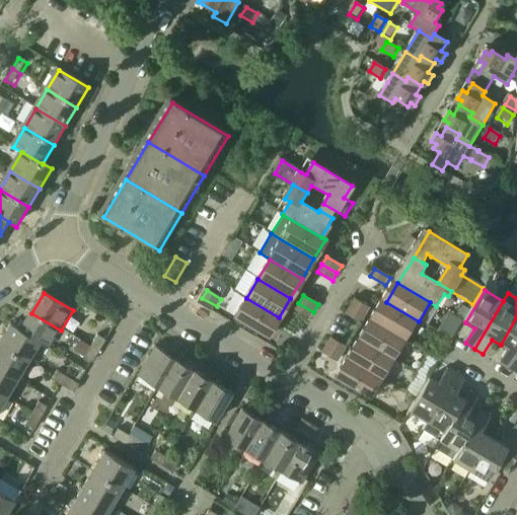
[(267,337),(279,317),(246,298),(235,317),(267,337)]
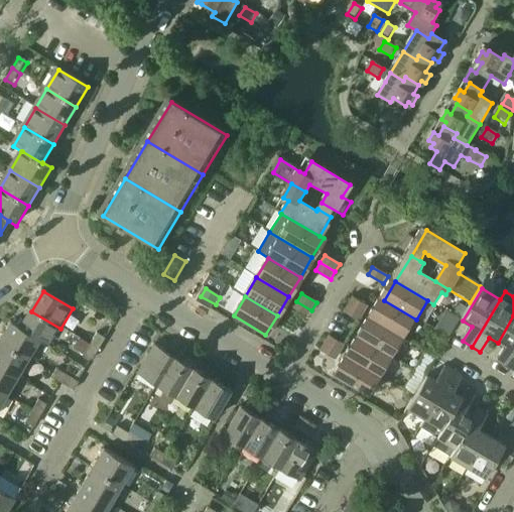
[(349,305),(364,314),(369,307),(353,298),(349,305)]
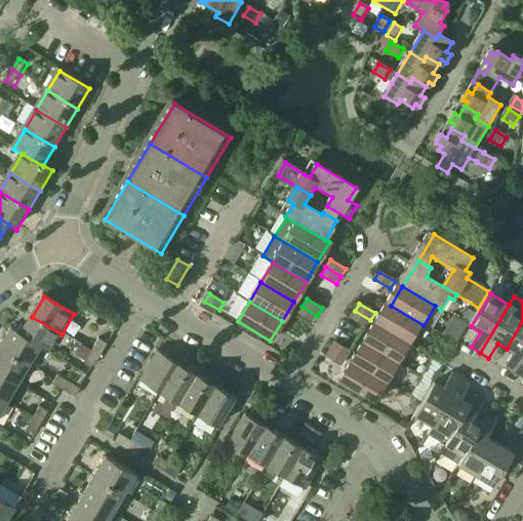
[(411,345),(424,325),(391,306),(378,325),(411,345)]
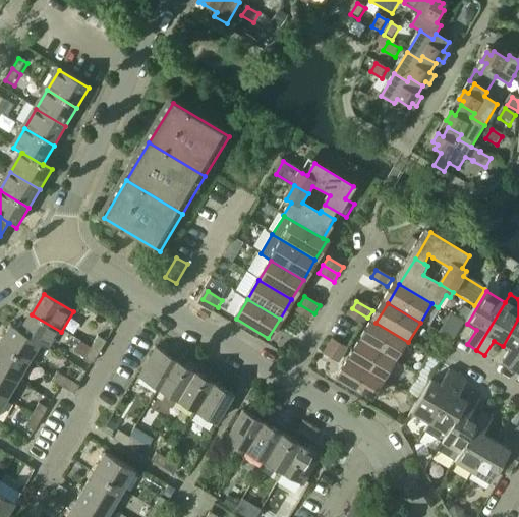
[(310,321),(314,313),(299,304),(295,311),(310,321)]
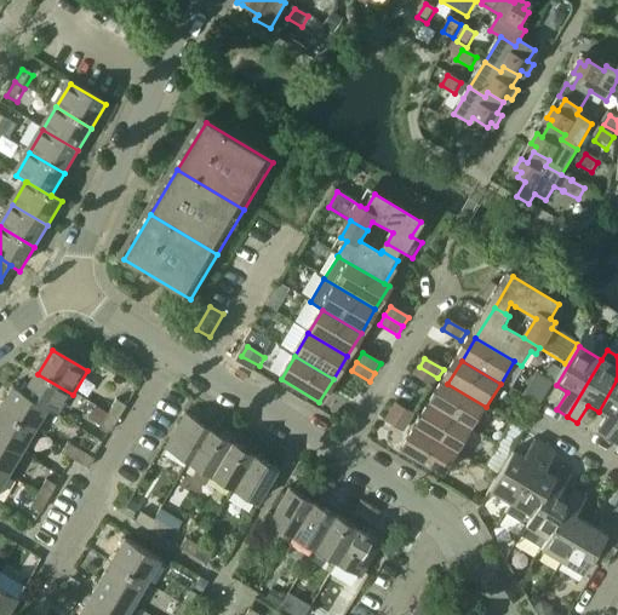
[(433,388),(438,378),(419,367),(415,377),(433,388)]
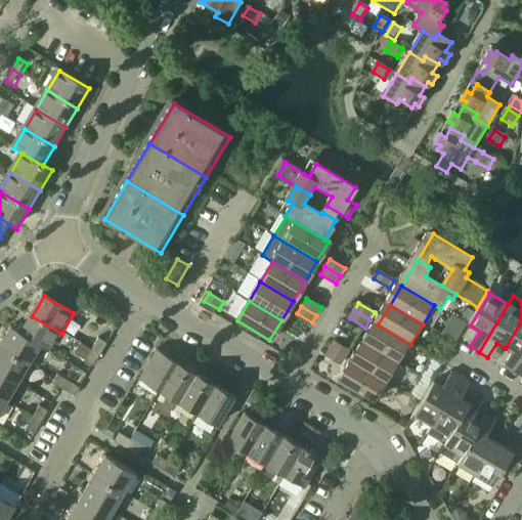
[(32,316),(22,334),(20,335),(42,347),(41,348),(49,353),(61,334),(32,316)]
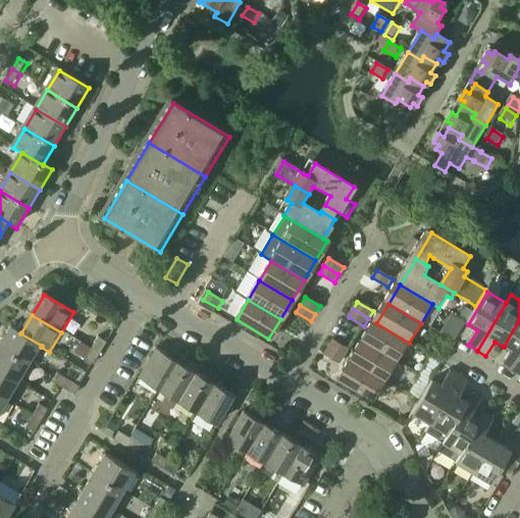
[(519,319),(504,347),(513,352),(504,366),(513,372),(519,360),(519,319)]
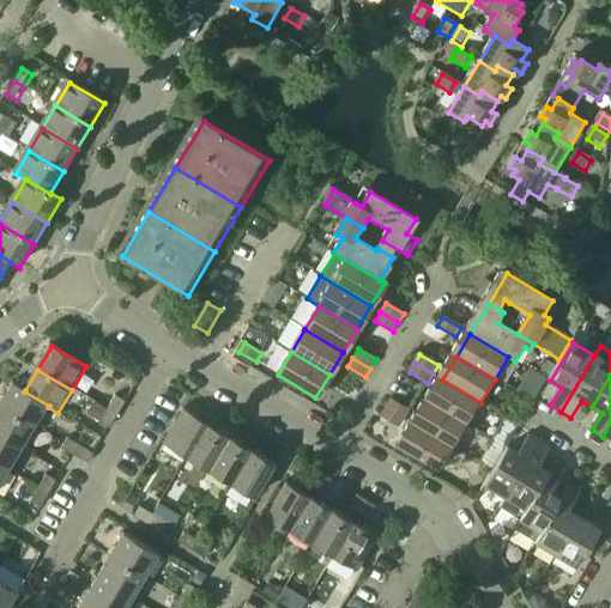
[(429,403),(467,426),(481,402),(442,380),(429,403)]
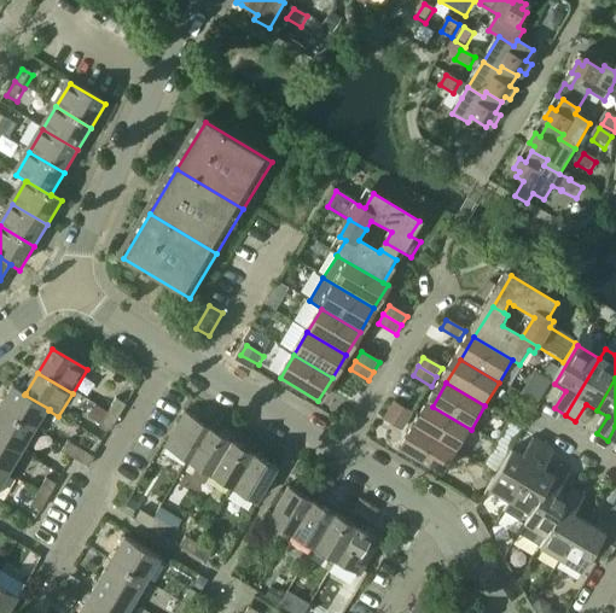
[(35,432),(48,410),(50,409),(24,395),(25,393),(15,387),(1,410),(35,432)]
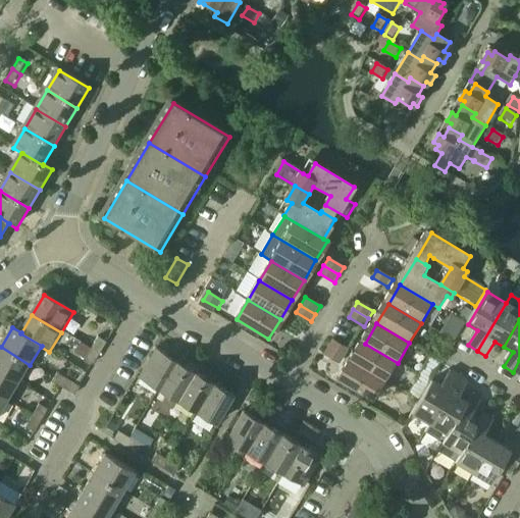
[(92,351),(101,356),(108,344),(99,339),(92,351)]
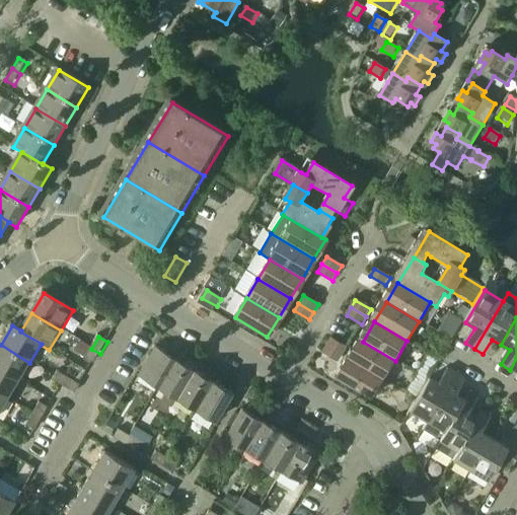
[(327,347),(343,356),(348,349),(331,340),(327,347)]
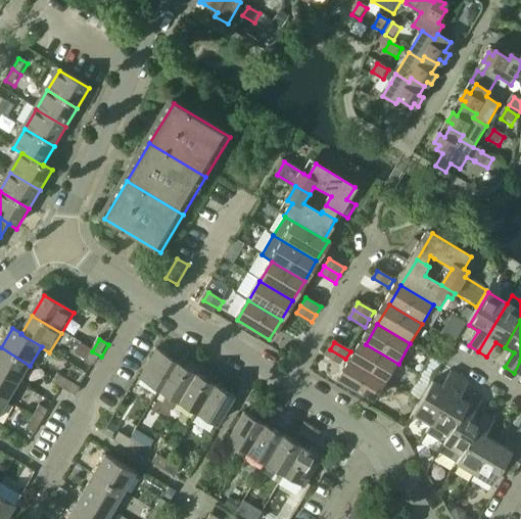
[(398,364),(366,344),(354,364),(386,383),(398,364)]
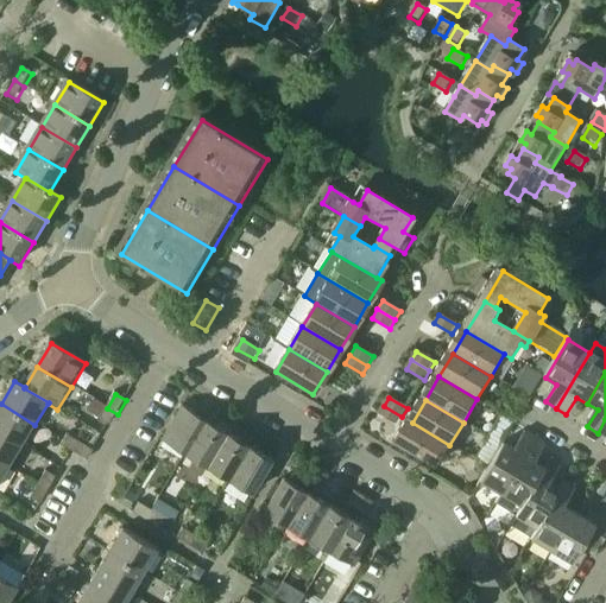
[(1,404),(0,405),(0,433),(21,446),(35,425),(1,404)]
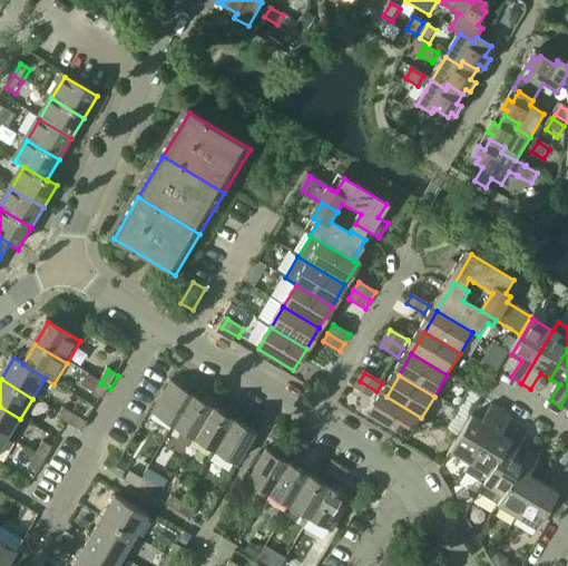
[(372,399),(376,391),(360,381),(355,389),(372,399)]
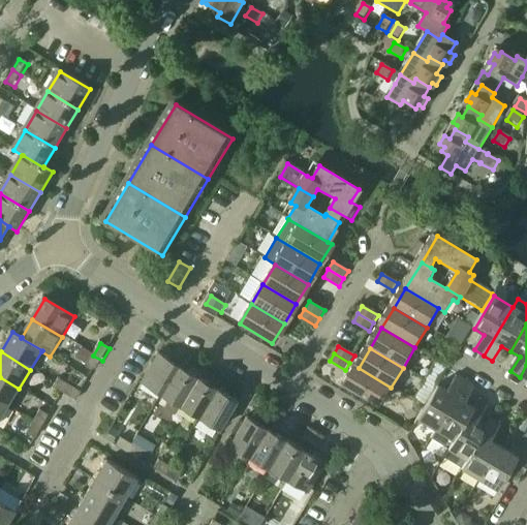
[(95,372),(102,361),(93,356),(87,367),(95,372)]
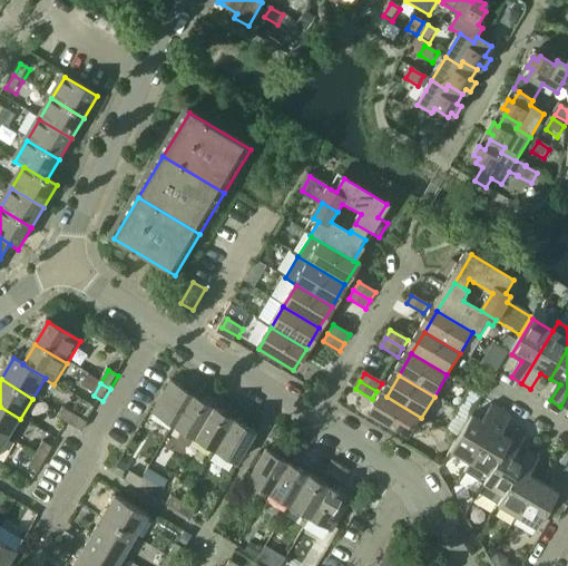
[(153,415),(175,428),(194,396),(172,383),(153,415)]
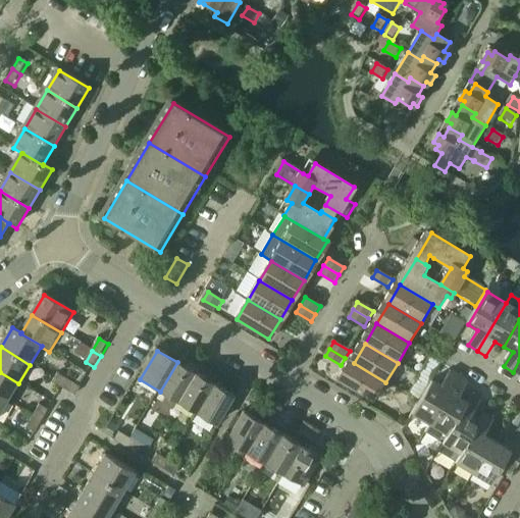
[(160,392),(167,397),(162,406),(173,412),(178,403),(196,374),(177,362),(160,392)]
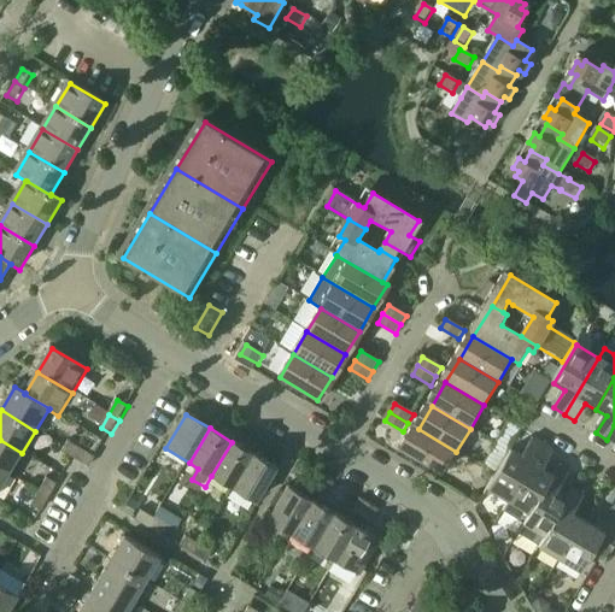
[(443,475),(456,452),(419,429),(404,452),(443,475)]
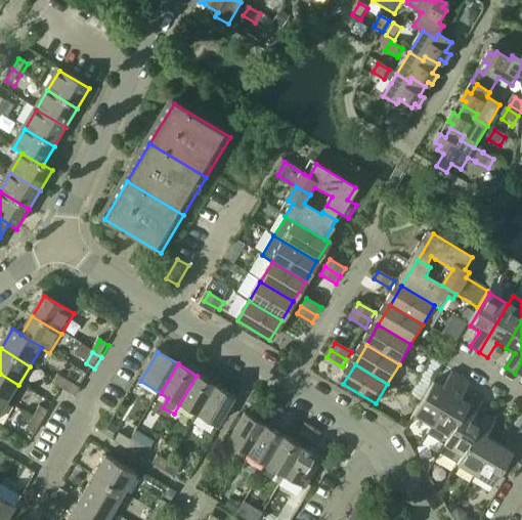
[(0,374),(0,399),(7,404),(18,385),(0,374)]
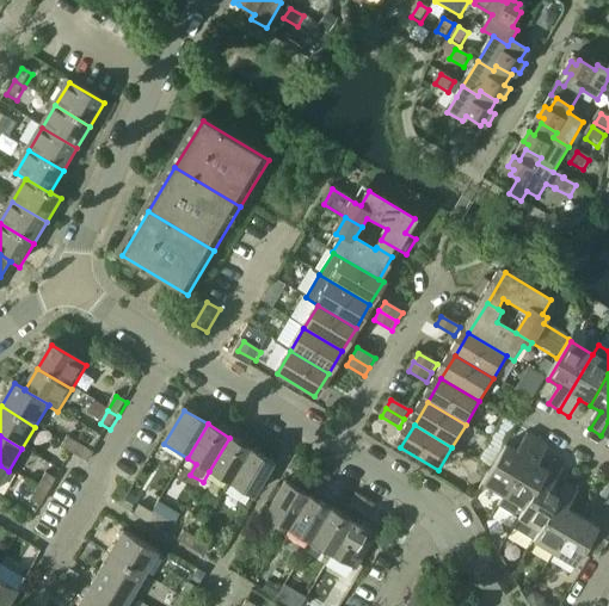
[(484,486),(505,499),(539,443),(528,437),(518,453),(506,447),(484,486)]
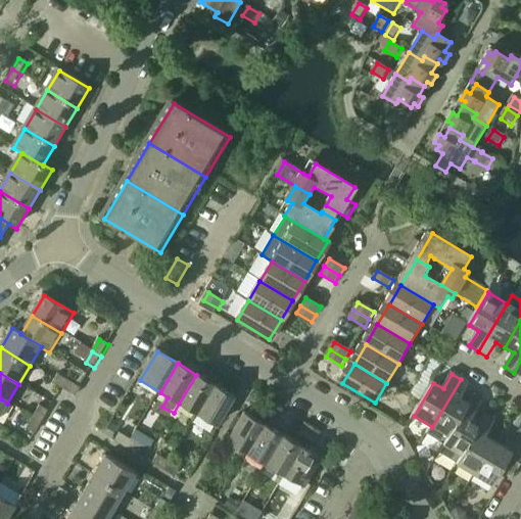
[(179,404),(198,415),(216,385),(196,375),(179,404)]
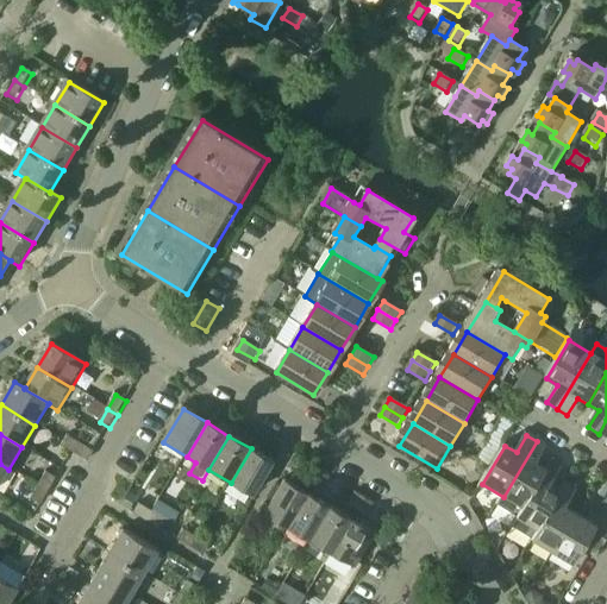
[(94,453),(68,438),(62,447),(88,464),(94,453)]
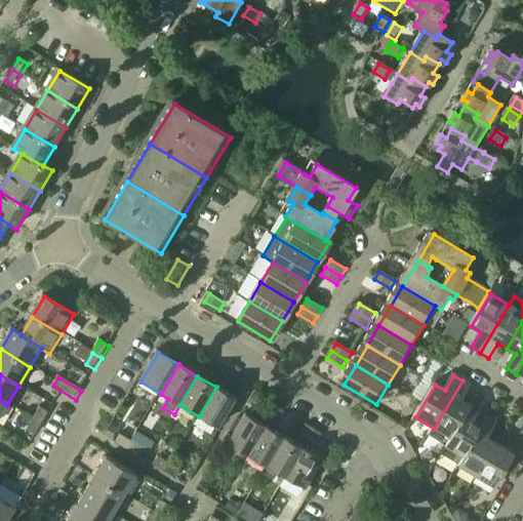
[(429,437),(446,447),(451,439),(472,406),(471,406),(463,401),(472,386),(463,381),(434,429),(429,437)]
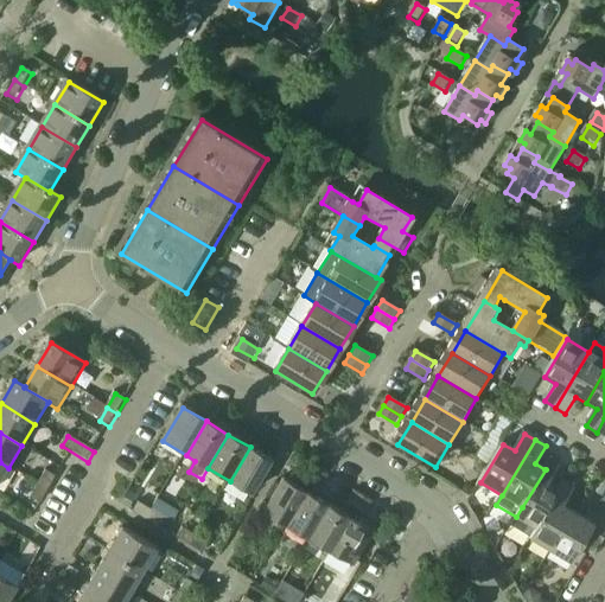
[(274,461),(250,447),(230,481),(253,495),(274,461)]
